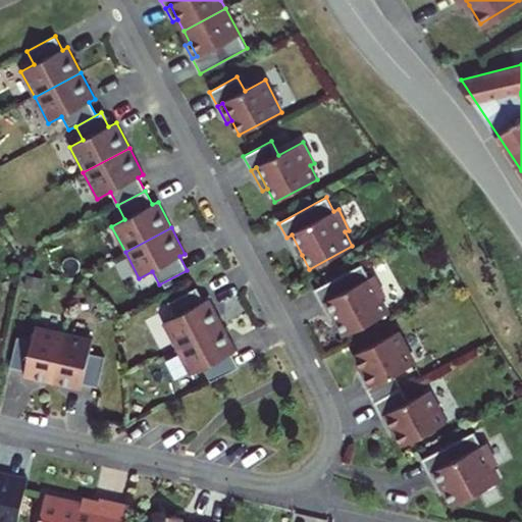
[(292,235),(286,238),(297,258),(302,255),(292,235)]
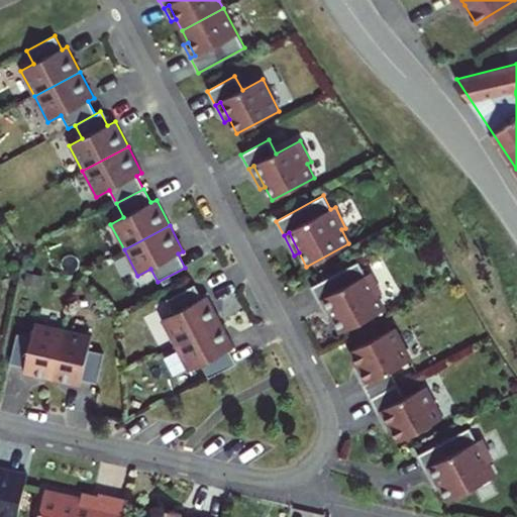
[(358,262),(311,287),(318,302),(323,299),(334,319),(341,332),(384,310),(377,296),(381,294),(370,274),(366,276),(358,262)]
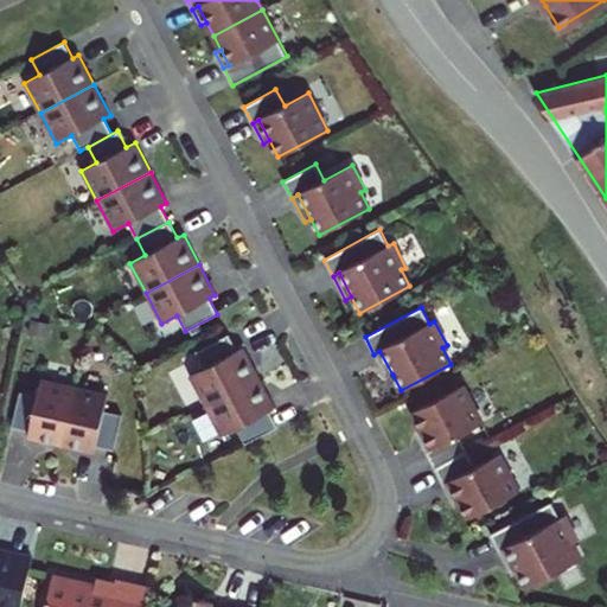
[(189,376),(205,406),(259,377),(243,347),(237,351),(229,334),(196,352),(204,368),(189,376)]
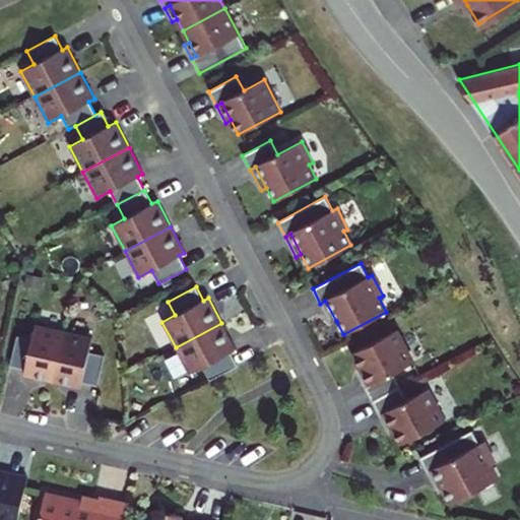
[(325,301),(320,304),(331,324),(336,321),(325,301)]
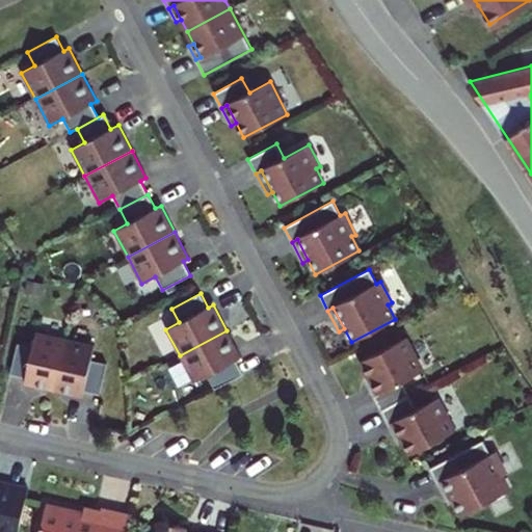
[(227,330),(180,355),(193,382),(207,375),(214,389),(242,374),(235,361),(241,357),(227,330)]
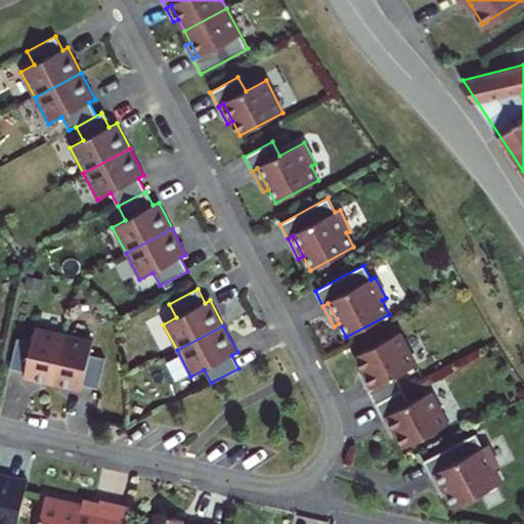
[(26,373),(24,379),(82,391),(83,385),(98,389),(104,358),(90,355),(93,340),(36,326),(32,342),(26,373)]
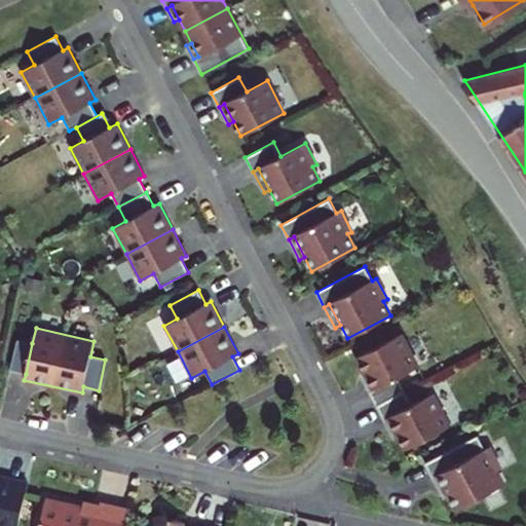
[(376,406),(405,390),(398,377),(417,367),(400,334),(357,357),(365,371),(374,388),(368,391),(376,406)]
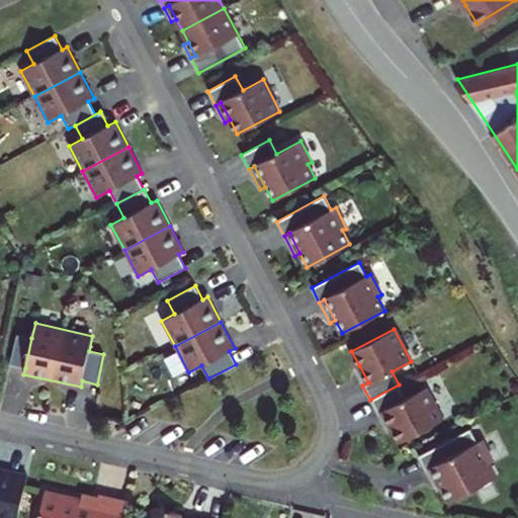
[(10,365),(25,368),(31,338),(17,334),(10,365)]
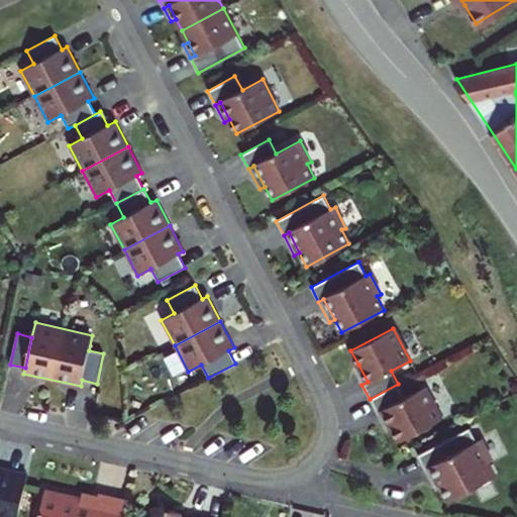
[(352,367),(362,385),(368,382),(358,365),(352,367)]
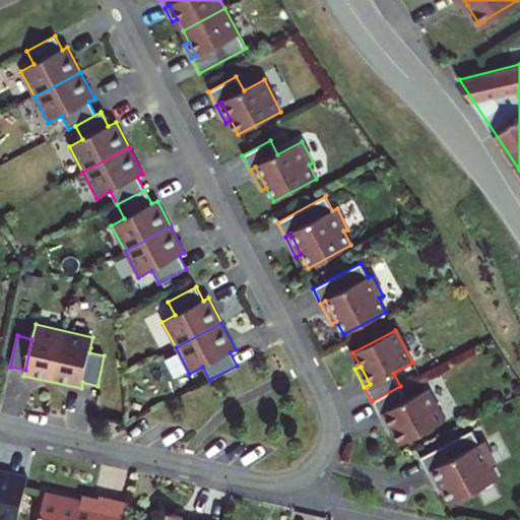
[(407,400),(400,386),(372,401),(380,415),(385,413),(394,430),(401,444),(444,421),(427,389),(407,400)]
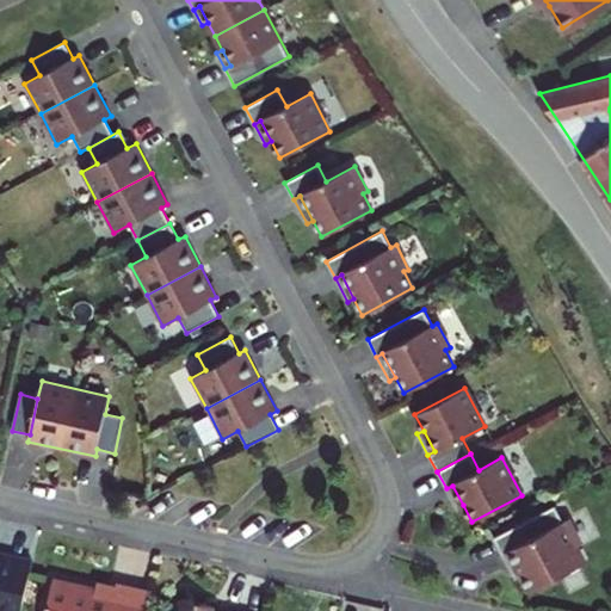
[(452,486),(446,488),(456,508),(463,505),(452,486)]
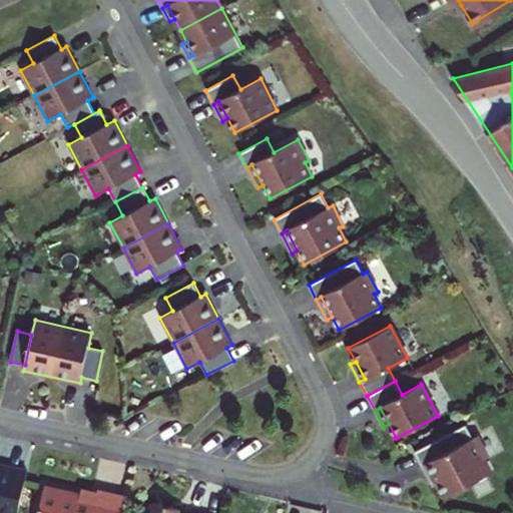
[(465,425),(414,452),(422,466),(427,464),(437,483),(444,497),(491,473),(483,459),(488,457),(477,436),(473,438),(465,425)]
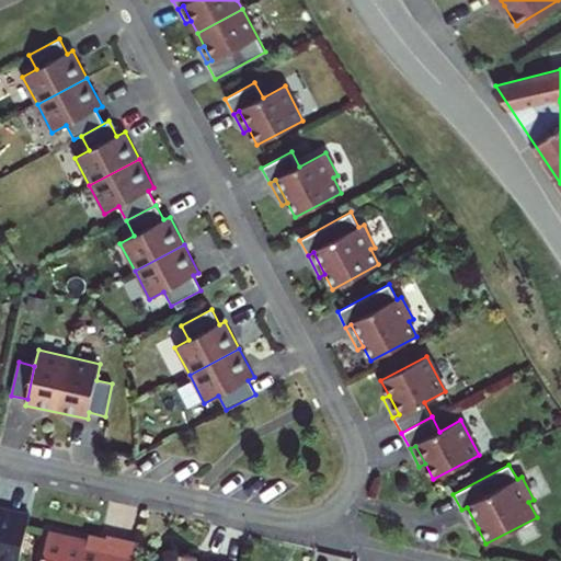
[(0,560),(4,560),(19,560),(30,515),(0,507),(0,560)]
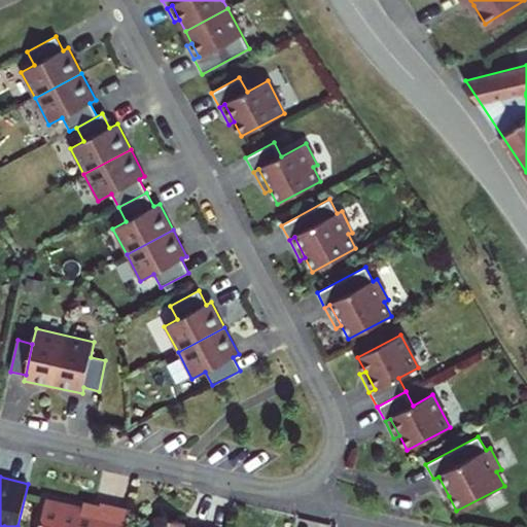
[(438,477),(433,479),(444,499),(449,496),(438,477)]
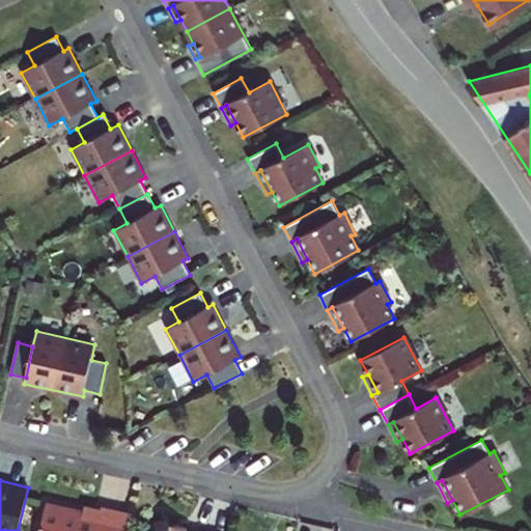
[(124,530),(129,513),(102,507),(100,515),(46,503),(39,530),(124,530)]
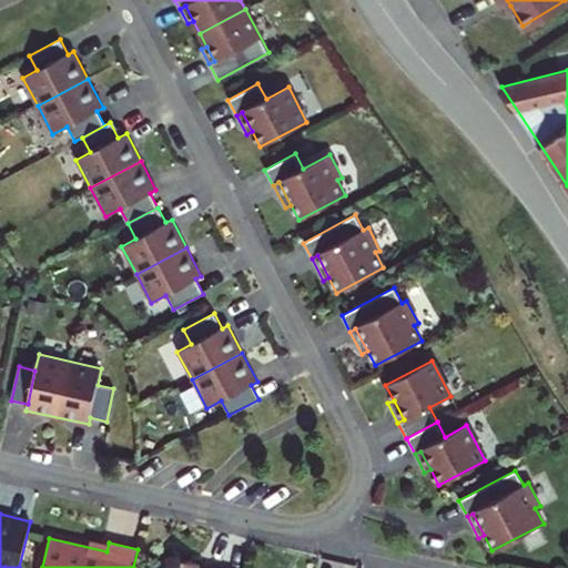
[(196,567),(199,563),(169,557),(165,567),(196,567)]
